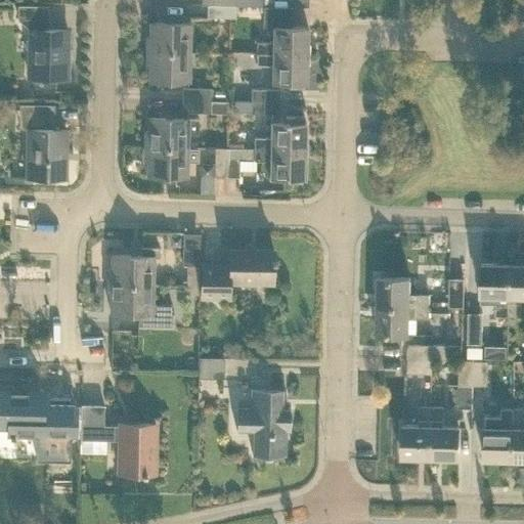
[(225,6),(207,5),(206,17),(235,17),(235,6),(225,6)]
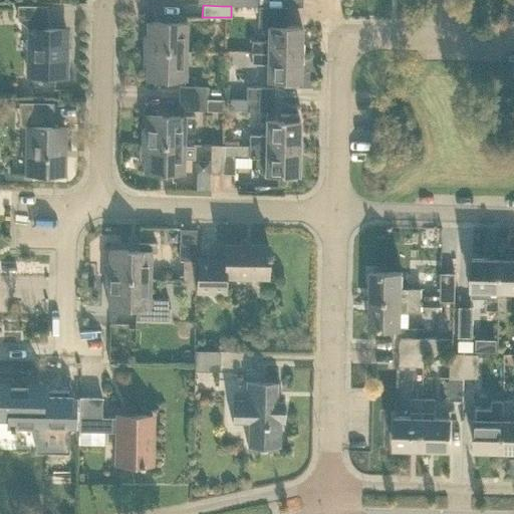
[(18,6),(18,18),(31,19),(31,29),(28,29),(28,76),(60,76),(61,50),(65,50),(65,29),(46,29),(44,29),(44,19),(46,19),(46,6),(18,6)]
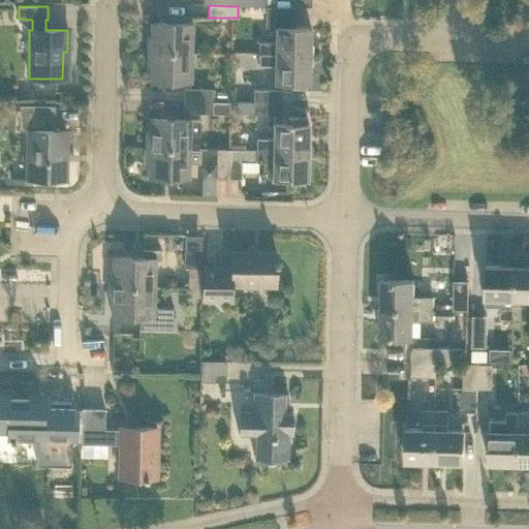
[(258,42),(258,55),(309,56),(310,28),(293,28),(293,20),(293,7),(289,7),(267,7),(267,6),(265,6),(265,20),(265,27),(275,27),(275,43),(258,42)]
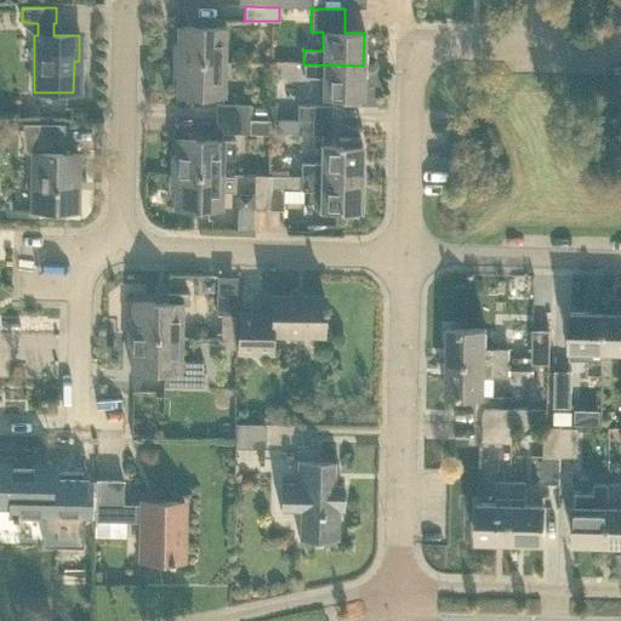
[(172,44),(172,61),(223,62),(223,28),(177,28),(177,44),(172,44)]
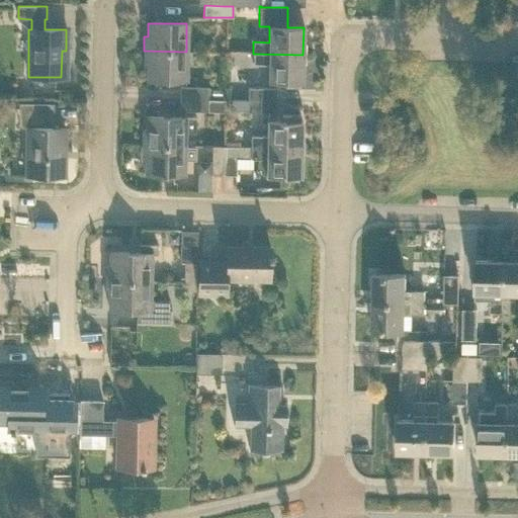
[(144,66),(147,66),(147,80),(185,80),(186,52),(144,51),(144,66)]
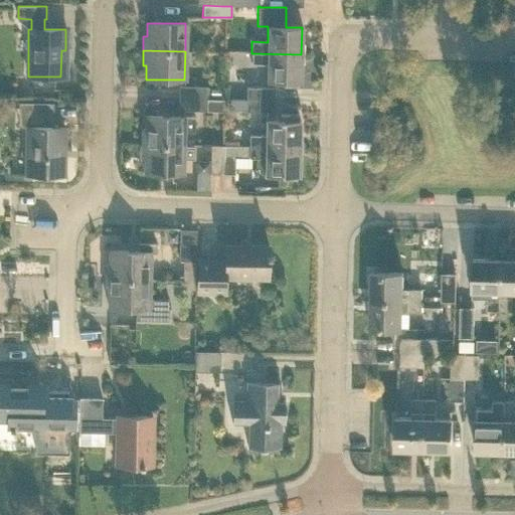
[(300,80),(301,54),(251,53),(251,63),(267,64),(267,79),(284,79),(284,86),(297,87),(297,79),(300,80)]
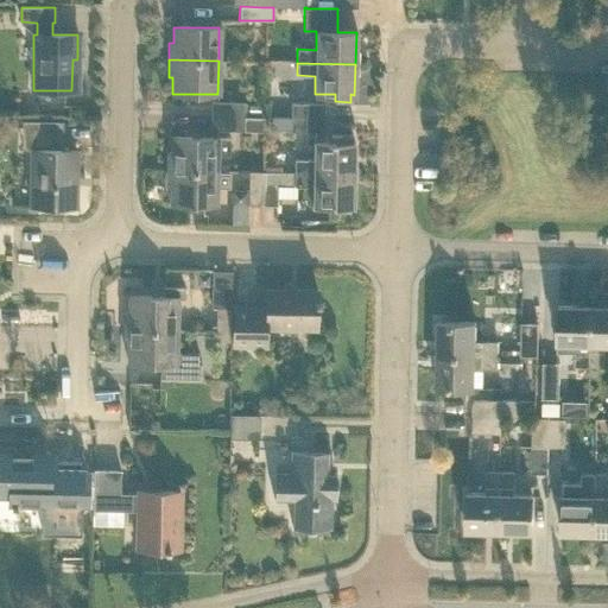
[(211,102),(210,115),(244,116),(244,103),(211,102)]
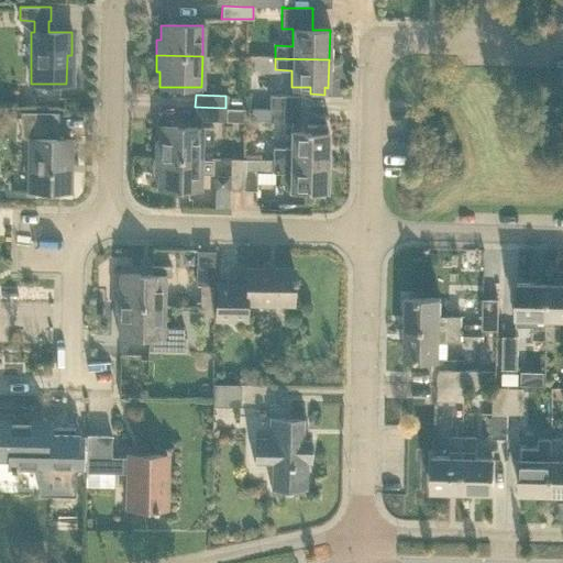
[(269,96),(268,109),(299,110),(300,96),(269,96)]
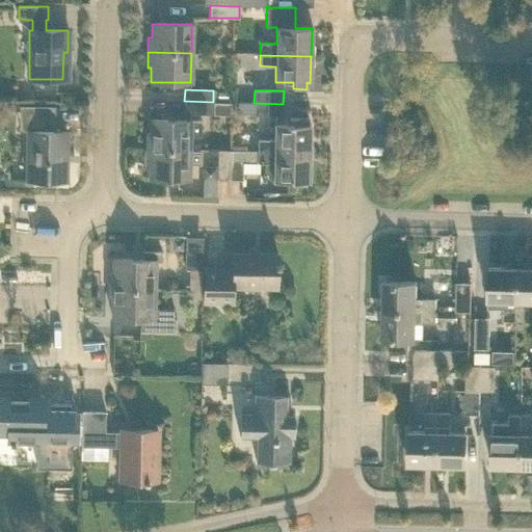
[(213,114),(213,102),(184,101),(184,113),(213,114)]
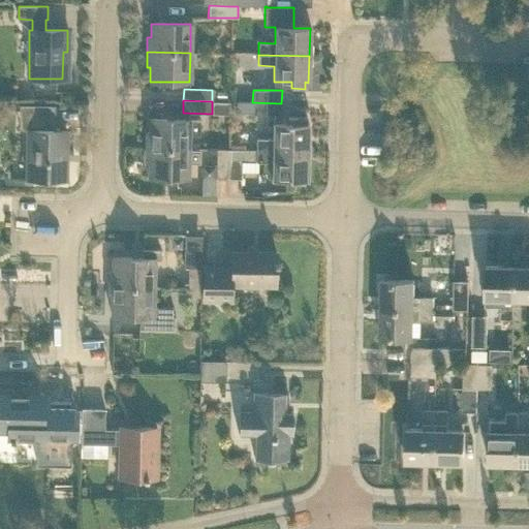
[(281,115),(281,103),(252,102),(252,115),(281,115)]
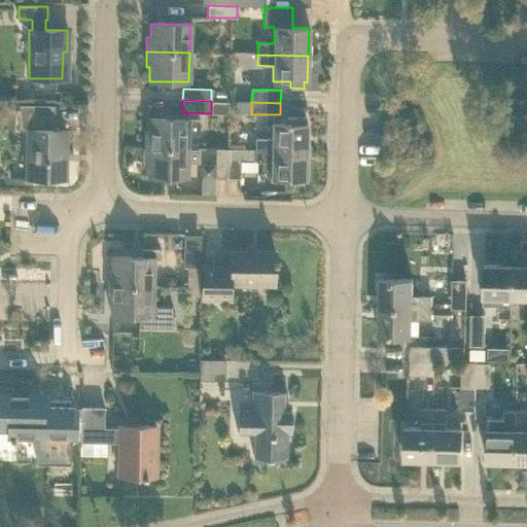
[(21,104),(20,116),(30,117),(30,131),(28,131),(27,178),(62,179),(62,153),(65,153),(65,131),(54,131),(55,105),(46,105),(21,104)]
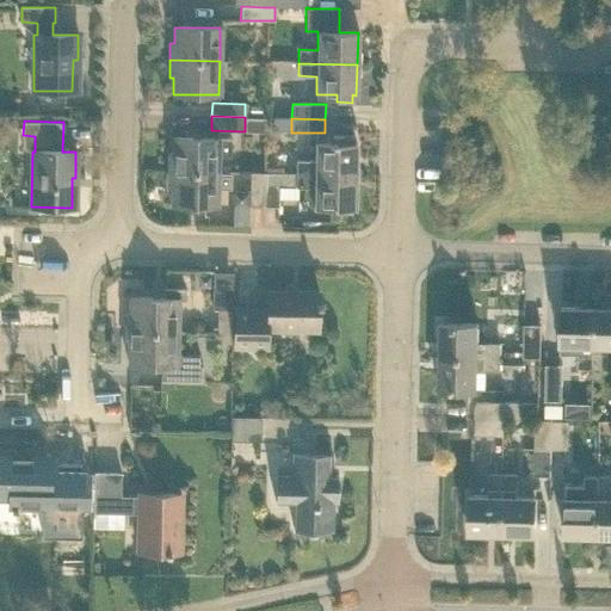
[(296,172),(355,173),(356,142),(352,142),(352,135),(332,134),(332,142),(315,141),(315,159),(296,159),(296,172)]
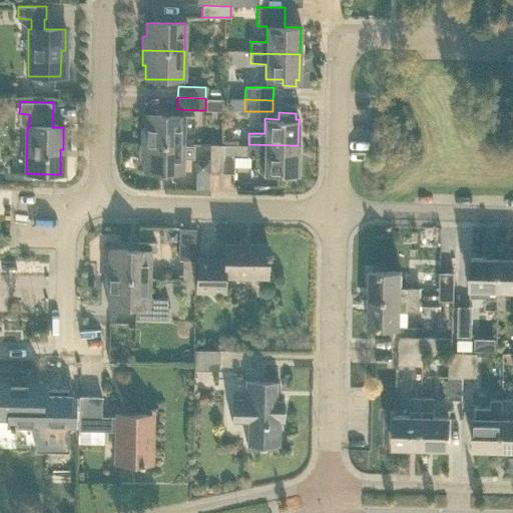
[(144,115),(144,129),(141,129),(141,142),(182,143),(183,143),(183,130),(192,130),(193,116),(144,115)]
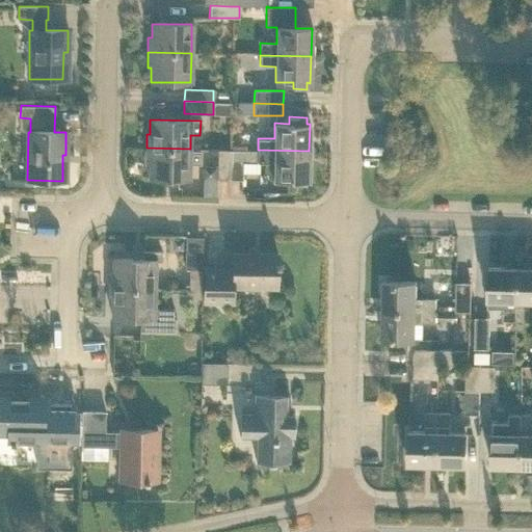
[(149,178),(189,179),(189,164),(200,164),(201,151),(190,151),(190,149),(147,148),(145,163),(149,164),(149,178)]
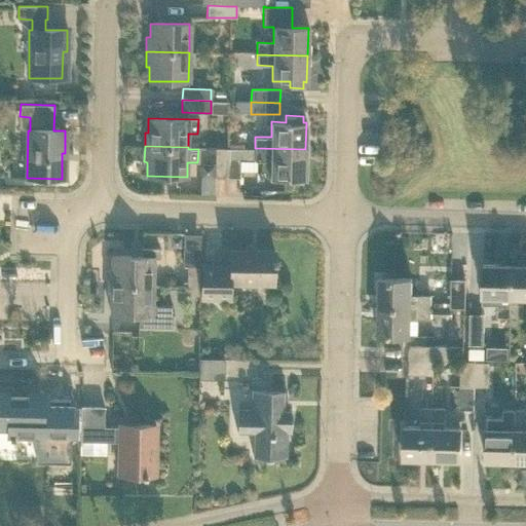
[(255,150),(245,150),(245,159),(255,159),(271,159),(270,177),(304,178),(305,149),(255,148),(255,150)]
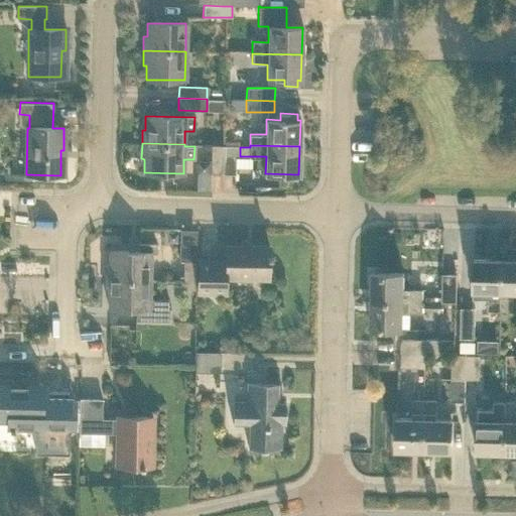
[(222,173),(223,147),(212,147),(212,173),(222,173)]
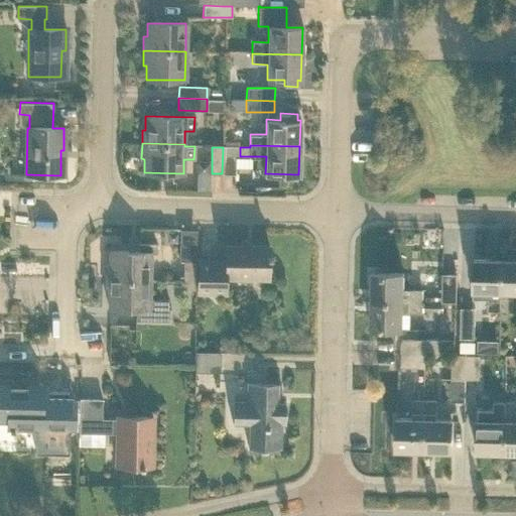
[(223,147),(222,173),(233,173),(234,166),(234,156),(240,156),(240,147),(234,147),(223,147)]
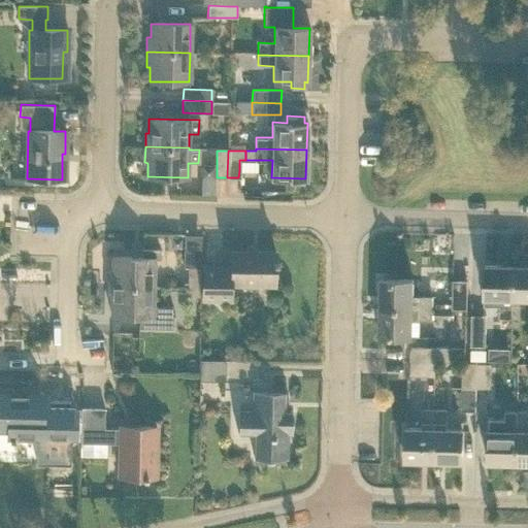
[(201,165),(201,178),(215,178),(215,165),(201,165)]
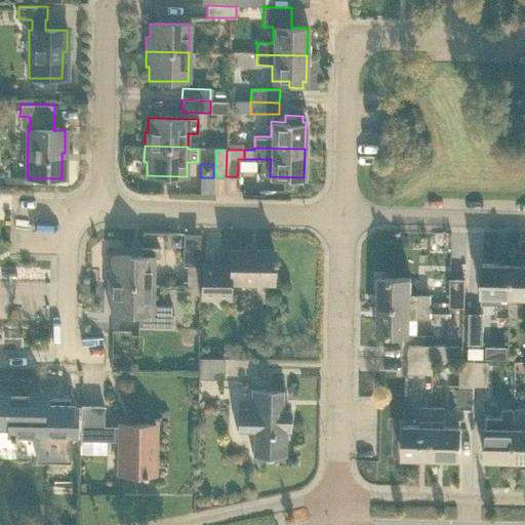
[(286,198),(286,190),(259,189),(258,197),(286,198)]
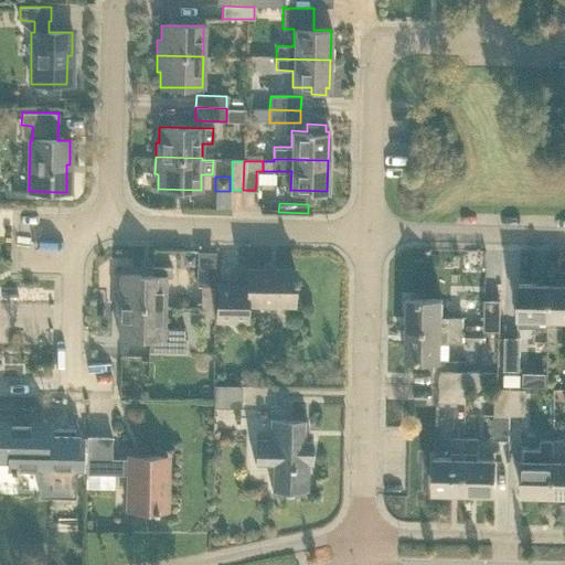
[(115,306),(164,307),(166,277),(170,277),(171,267),(151,266),(151,276),(119,275),(119,290),(116,290),(115,306)]
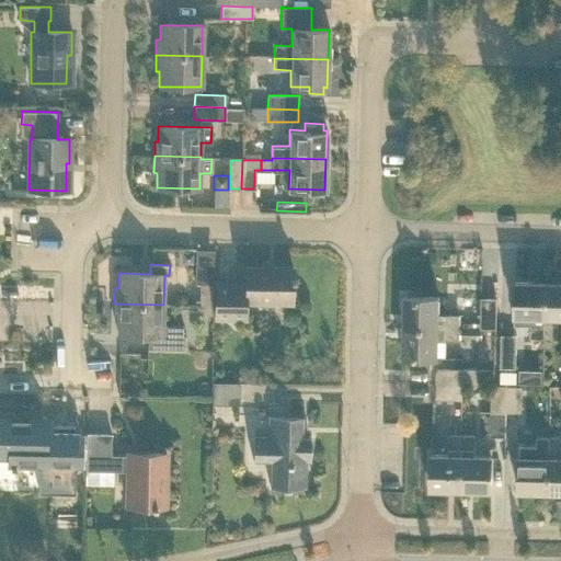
[(292,304),(292,268),(245,267),(244,285),(216,284),(215,318),(245,319),(245,302),(292,304)]
